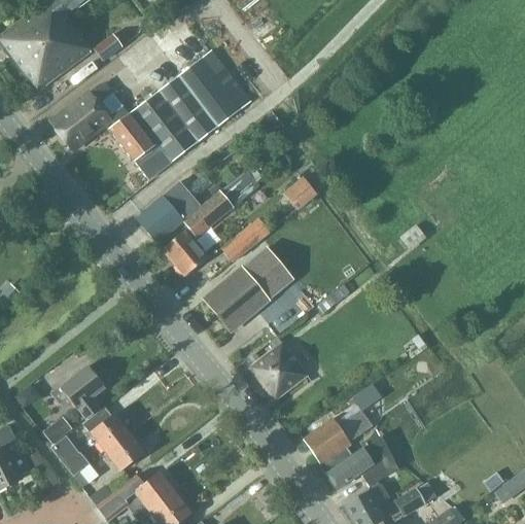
[(45,0),(0,34),(0,42),(36,92),(90,51),(78,35),(80,33),(67,15),(86,0),(45,0)]
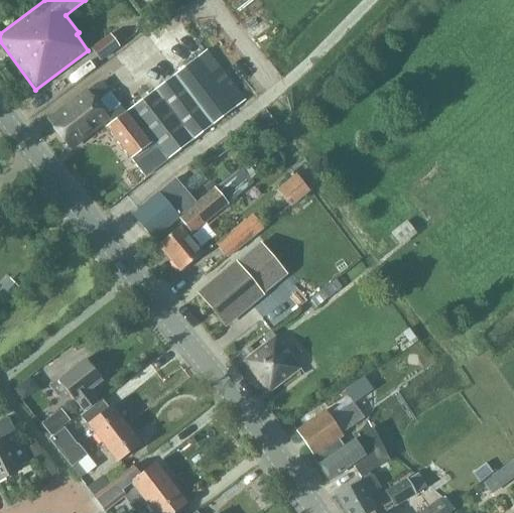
[(112,31),(93,45),(103,60),(122,46),(112,31)]
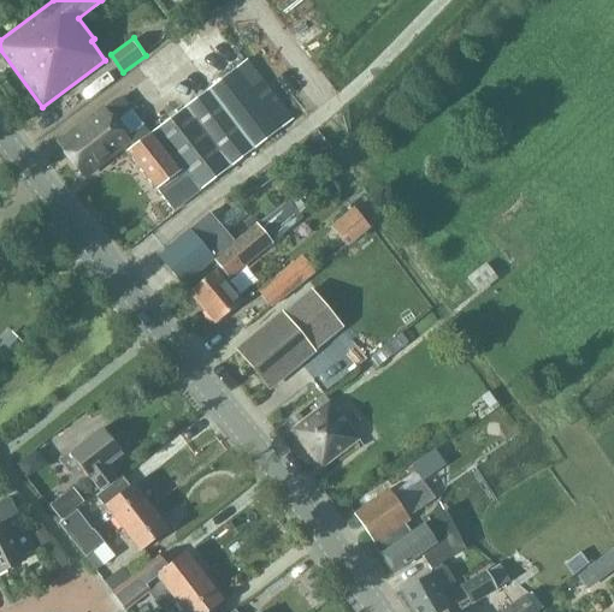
[(139,142),(128,149),(173,209),(283,126),(237,67),(186,106),(154,130),(139,142)]
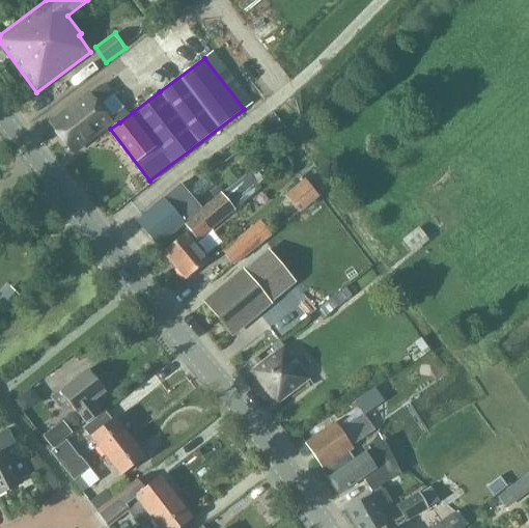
[(94,90),(51,122),(72,149),(106,123),(110,129),(119,122),(133,112),(128,106),(114,116),(103,101),(116,90),(108,80),(94,90)]
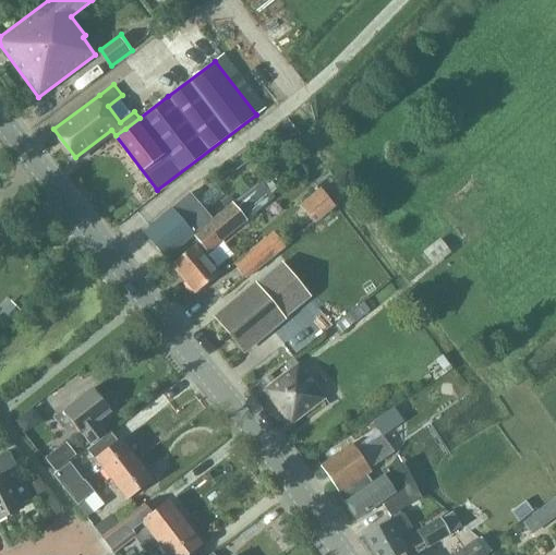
[(258,179),(233,200),(249,218),(274,197),(258,179)]
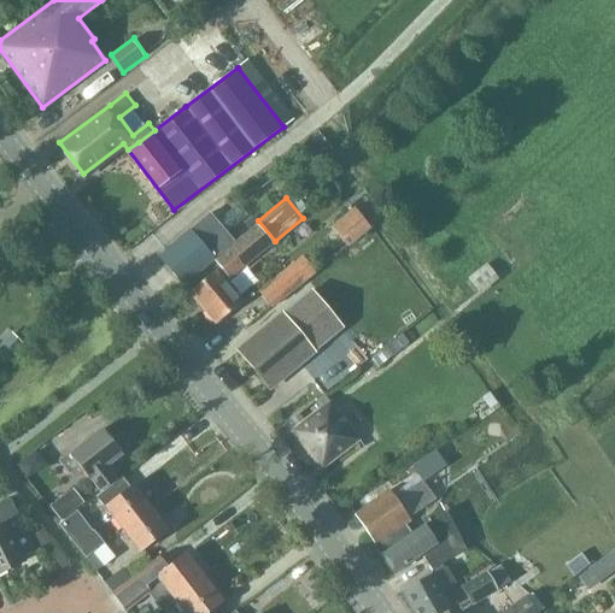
[(211,211),(159,254),(183,283),(216,257),(235,240),(211,211)]
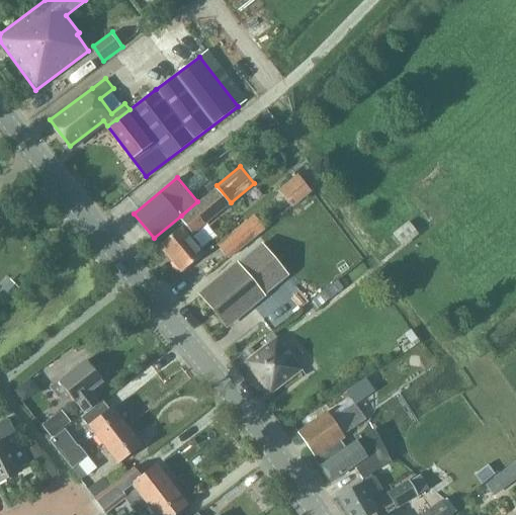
[(306,180),(285,196),(292,204),(312,188),(306,180)]
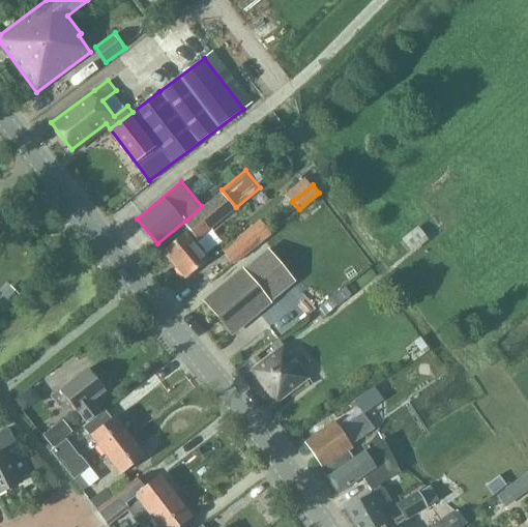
[(189,227),(164,249),(186,276),(211,256),(197,239),(236,207),(222,189),(202,206),(185,221),(189,227)]
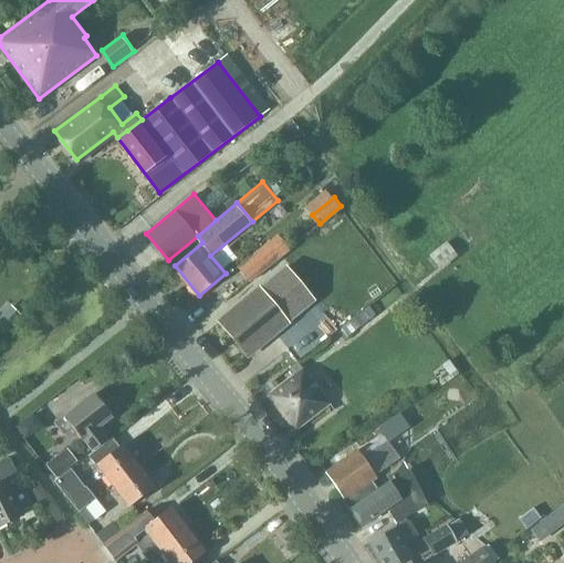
[(251,280),(290,248),(279,233),(239,266),(251,280)]
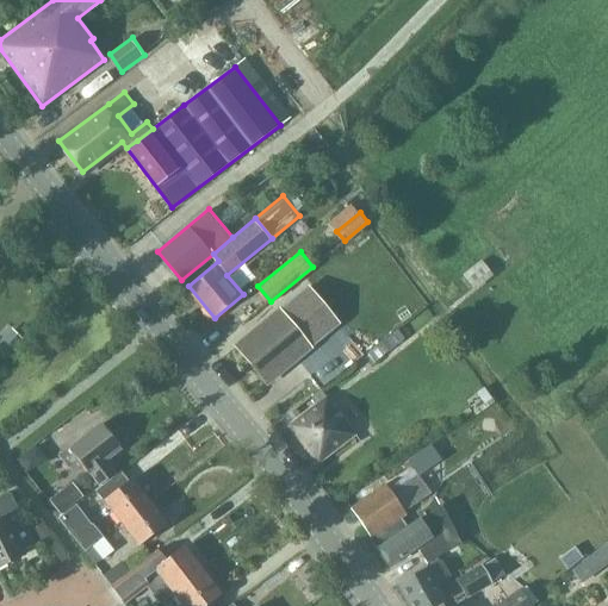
[(483,258),(465,273),(475,286),(494,272),(483,258)]
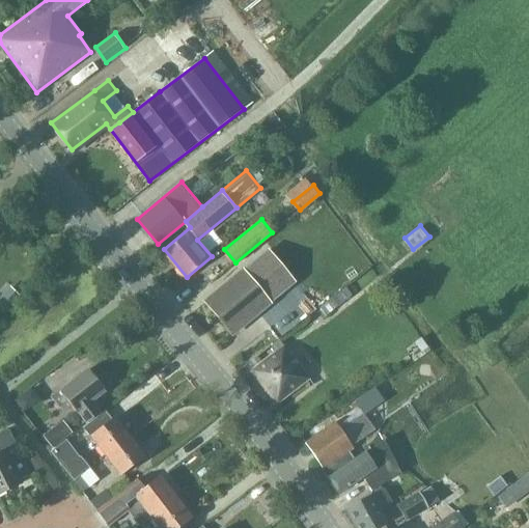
[(268,251),(205,302),(232,335),(295,284),(268,251)]
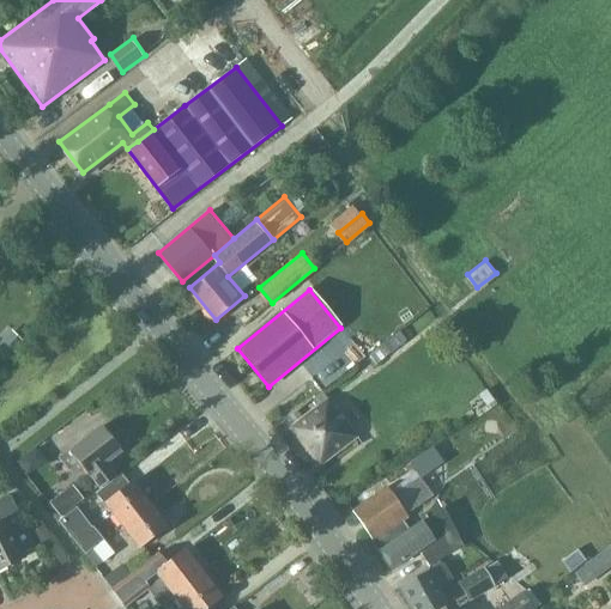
[(14,328),(1,342),(12,352),(25,338),(14,328)]
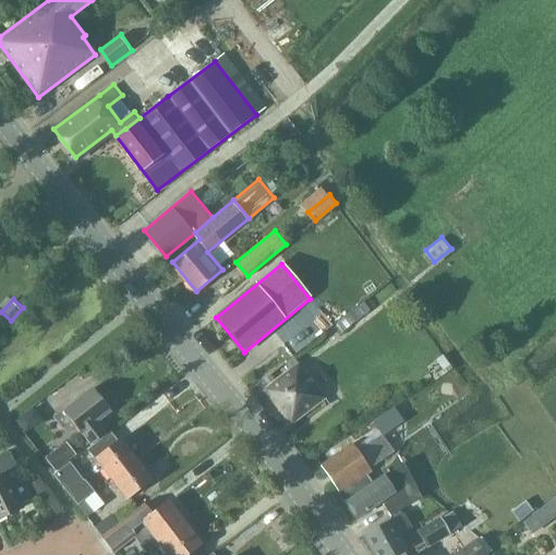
[(351,311),(337,322),(343,329),(357,320),(351,311)]
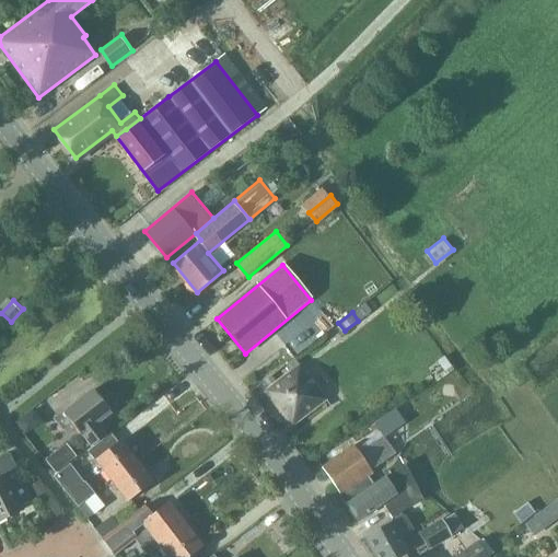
[(326,398),(299,364),(266,391),(293,425),(326,398)]
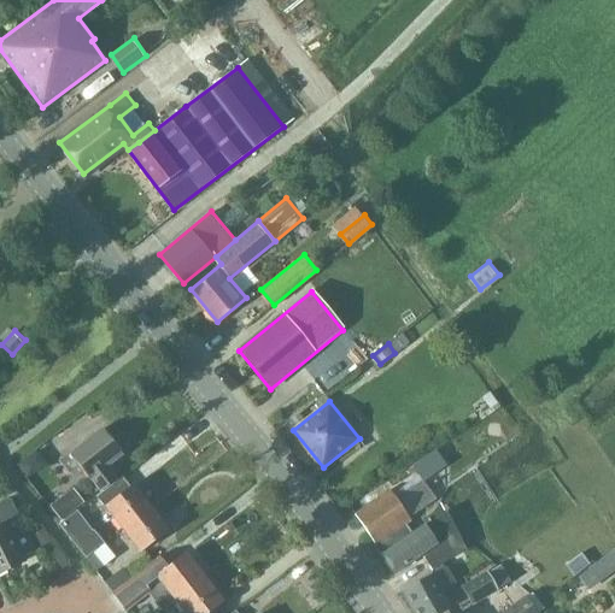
[(104,425),(62,458),(72,471),(76,476),(86,469),(92,477),(93,476),(101,487),(117,475),(109,464),(123,452),(104,425)]
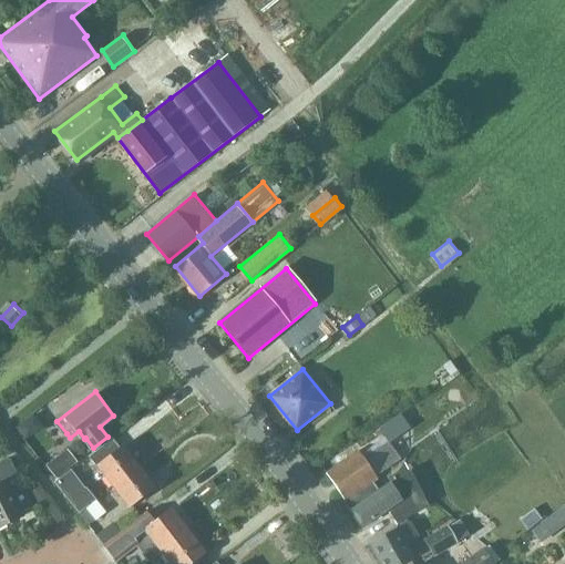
[(113,484),(139,465),(122,444),(98,463),(113,484)]
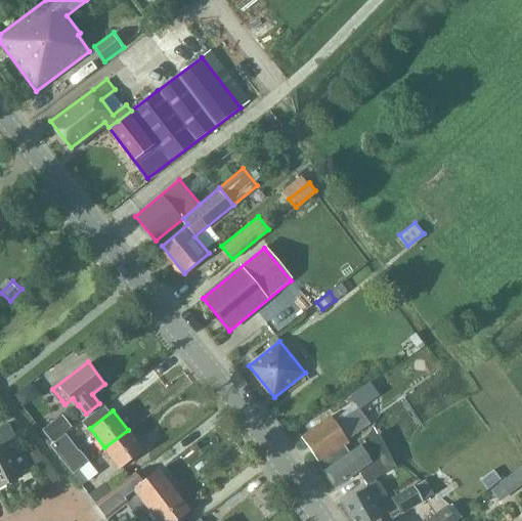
[(64,416),(45,431),(53,441),(74,427),(64,416)]
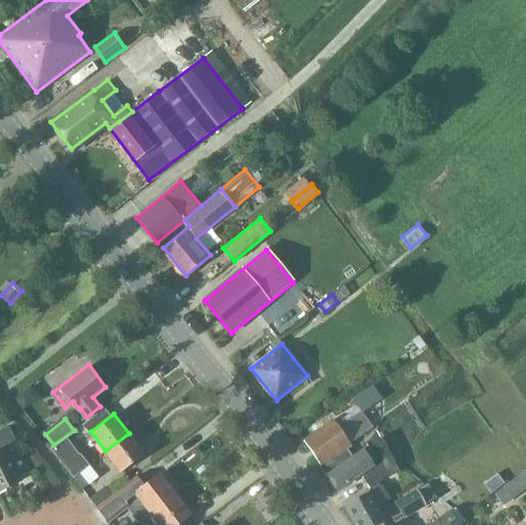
[(334,419),(304,438),(323,466),(322,467),(337,490),(362,473),(368,485),(399,466),(384,436),(354,454),(349,448),(353,446),(334,419)]
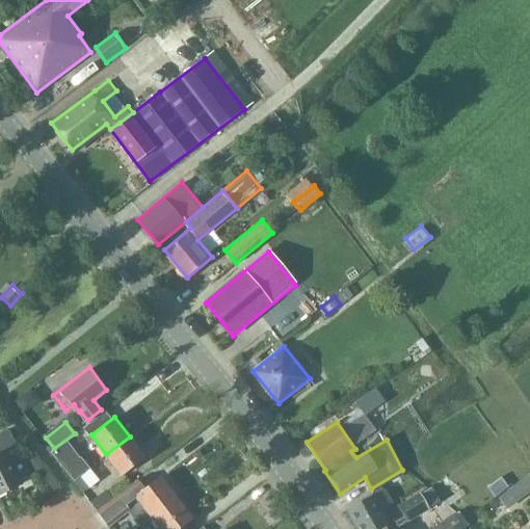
[(0,492),(23,481),(21,477),(29,473),(8,429),(0,432),(0,492)]
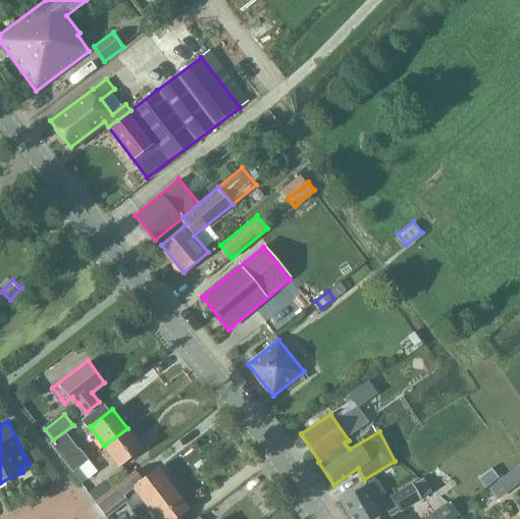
[(127,428),(104,446),(119,465),(142,448),(127,428)]
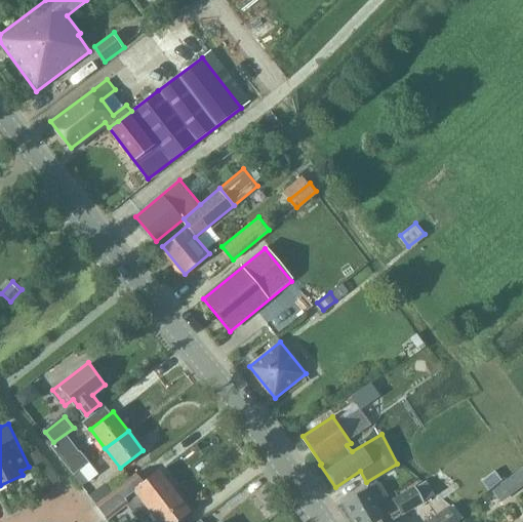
[(72,457),(81,469),(90,460),(81,450),(72,457)]
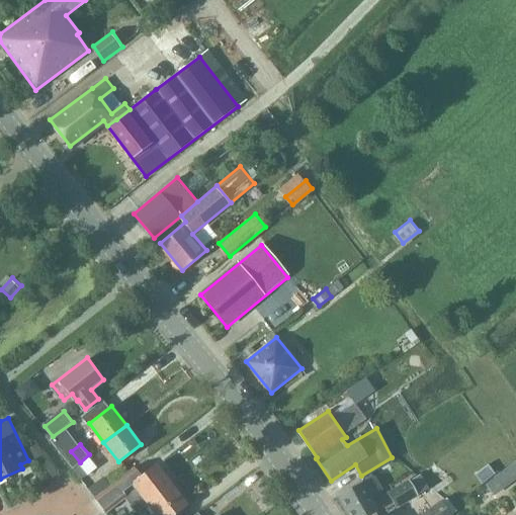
[(97,465),(89,454),(80,462),(89,473),(97,465)]
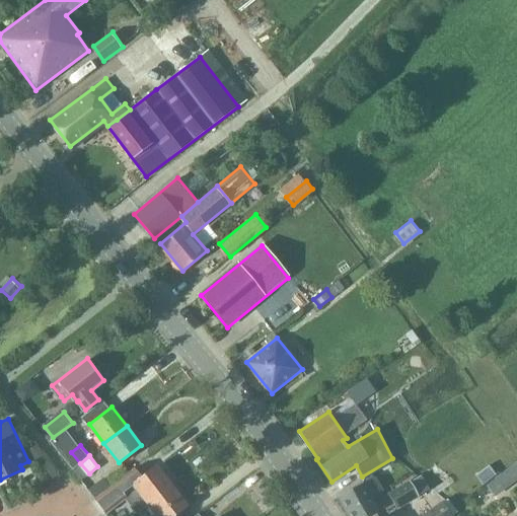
[(516,461),(487,483),(496,494),(516,477),(516,461)]
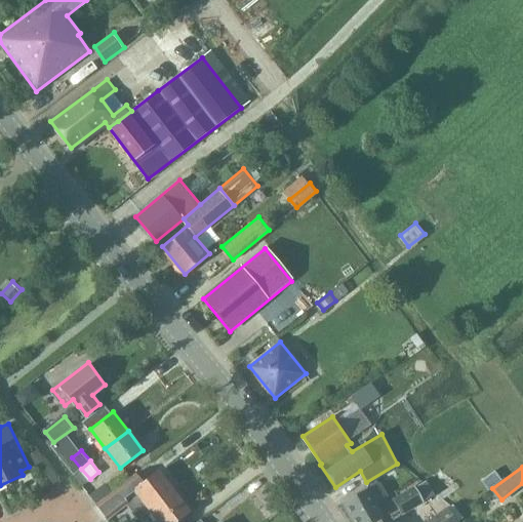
[(495,469),(482,479),(489,488),(503,478),(495,469)]
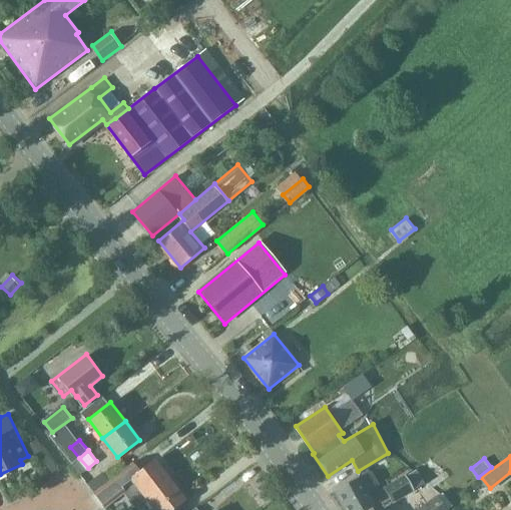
[(155,459),(132,476),(147,496),(170,479),(155,459)]
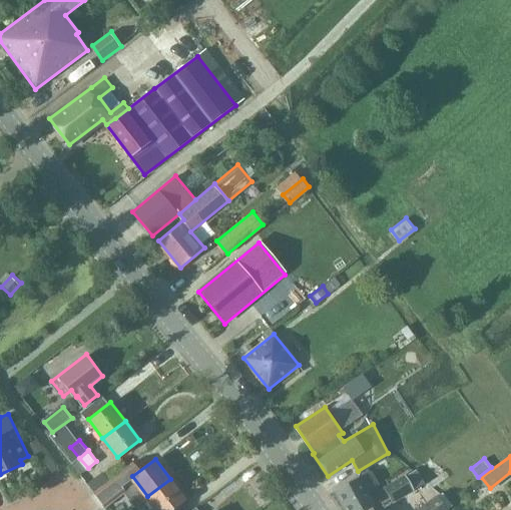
[(372,468),(335,491),(346,509),(364,509),(376,503),(367,489),(380,481),(372,468)]
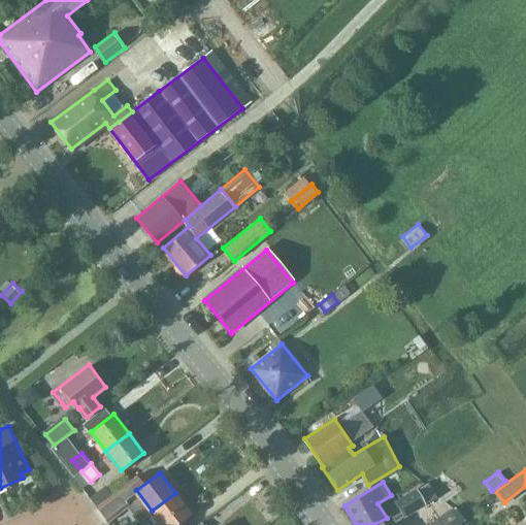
[(404,504),(399,509),(404,517),(425,503),(417,489),(416,488),(399,497),(404,504)]
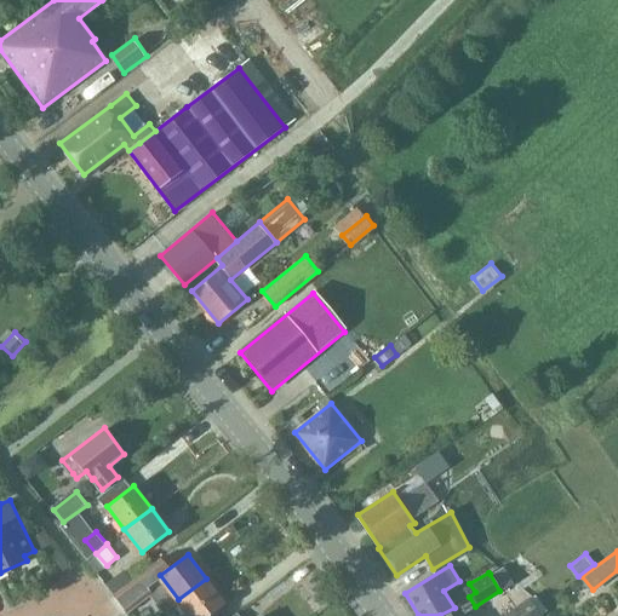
[(124,606),(146,591),(136,577),(114,593),(124,606)]
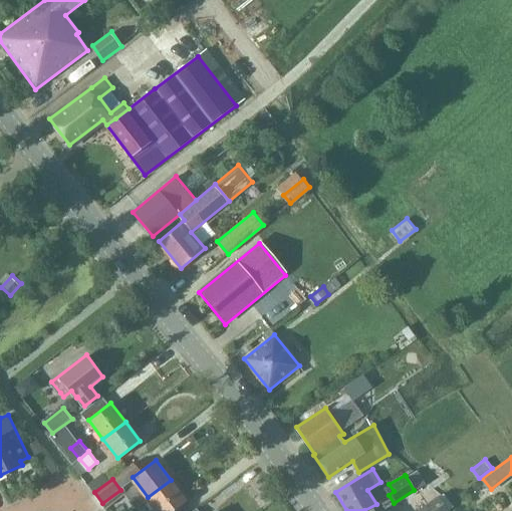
[(171,510),(186,500),(171,480),(148,497),(155,507),(150,510),(171,510)]
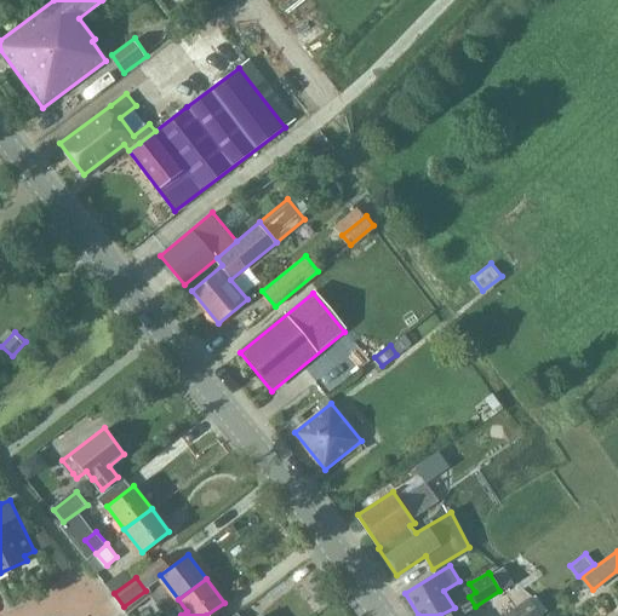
[(541,615),(543,615),(530,597),(503,615),(541,615)]
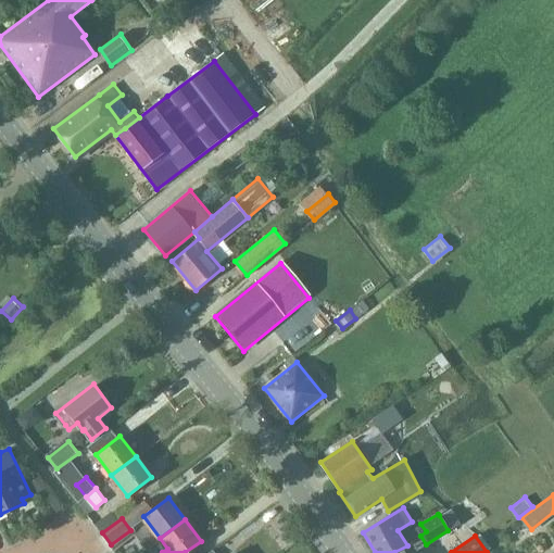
[(129,552),(139,552),(143,551),(135,540),(126,547),(129,552)]
